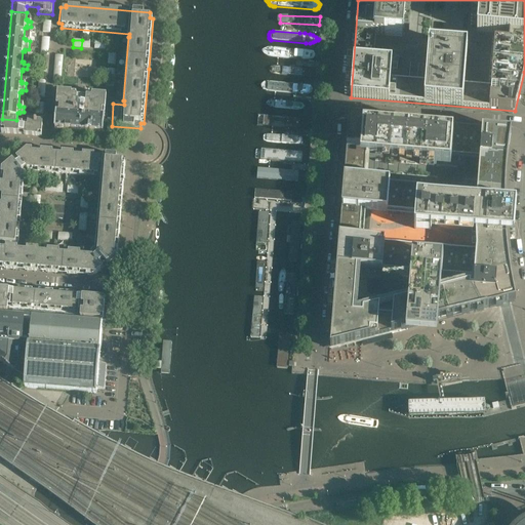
[(81,48),(89,48),(90,41),(82,40),(81,48)]
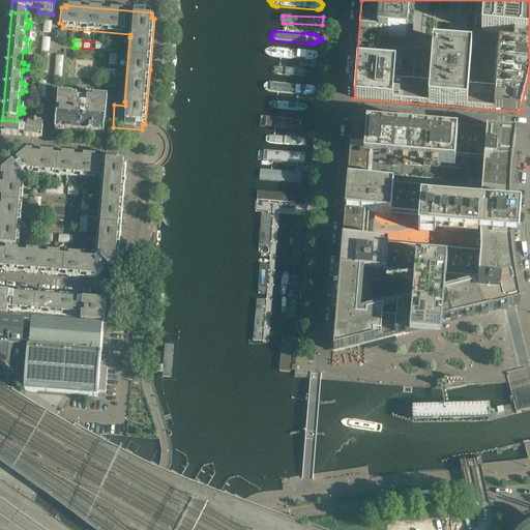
[(310,49),(272,48),(270,49),(269,50),(268,52),(268,53),(268,55),(269,56),(270,57),(272,58),(308,59),(312,59),(315,58),(318,56),(319,56),(317,53),(315,52),(313,50),(310,49)]
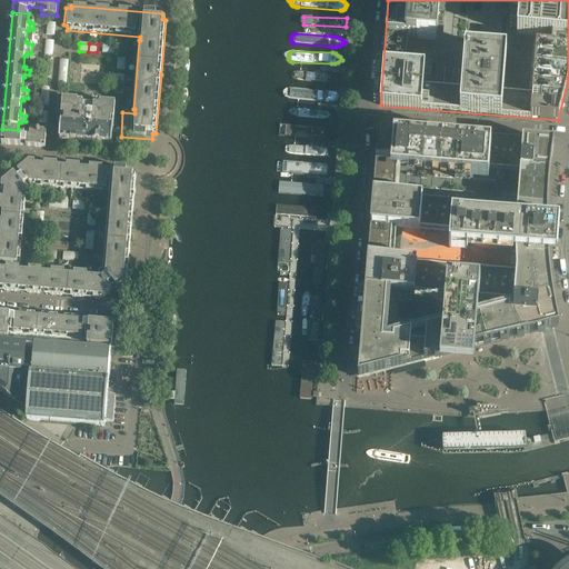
[(303,72),(296,78),(302,82),(332,83),(342,79),(333,73),(303,72)]
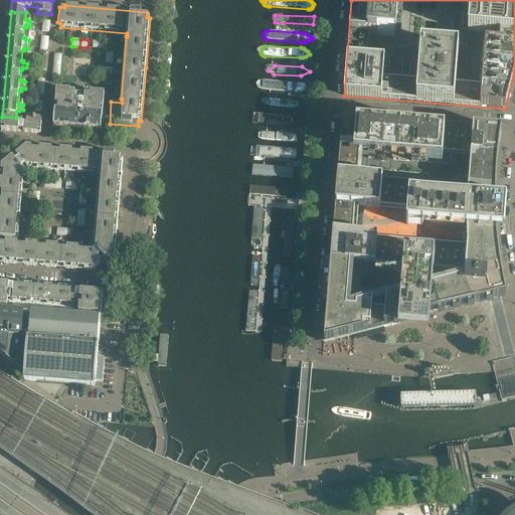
[(112,76),(113,68),(106,68),(105,76),(112,76)]
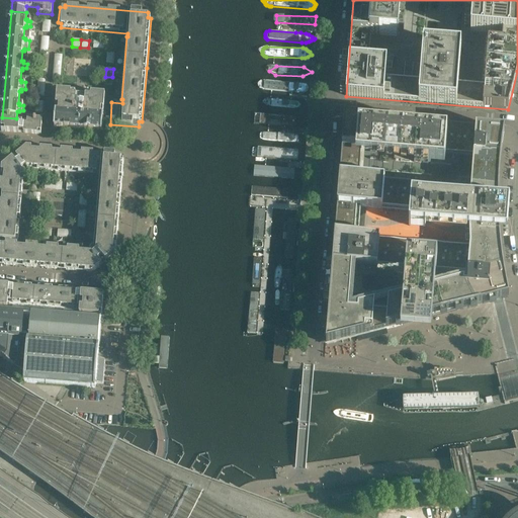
[(112,86),(112,77),(105,77),(104,85),(112,86)]
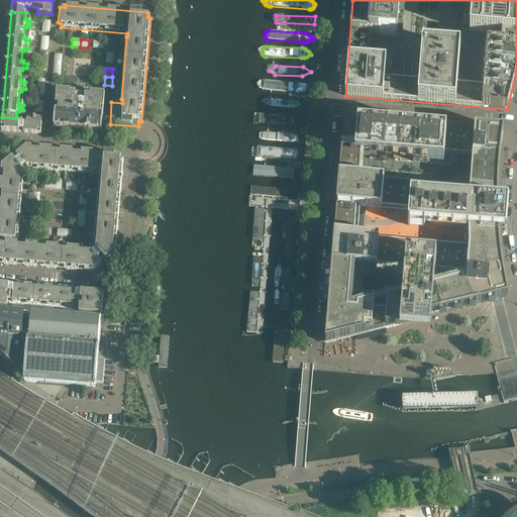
[(269,91),(270,91),(308,94),(309,86),(270,83),(269,83),(268,84),(267,84),(267,85),(266,85),(266,86),(266,87),(266,88),(266,89),(267,90),(268,91),(269,91)]
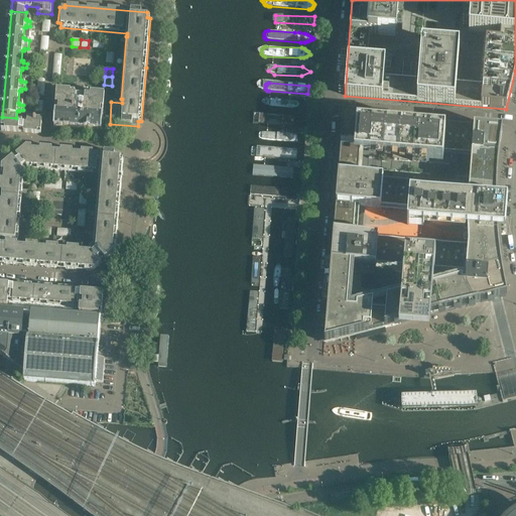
[(101,131),(105,95),(56,91),(55,109),(58,109),(58,112),(55,112),(54,127),(101,131)]
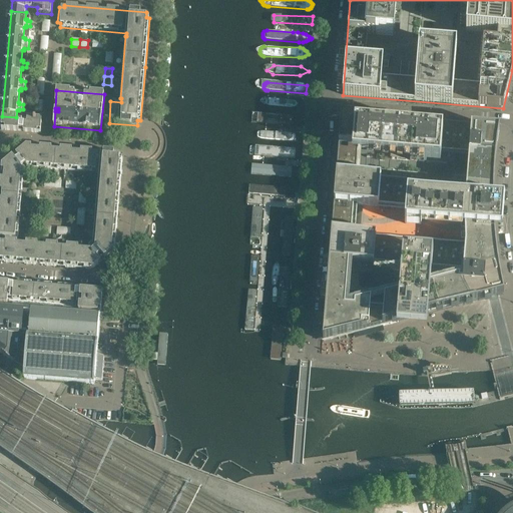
[(269,106),(297,108),(298,107),(299,106),(300,105),(300,103),(300,102),(299,101),(297,100),(269,98),(267,98),(265,98),(263,100),(261,101),(263,103),(265,105),(267,106),(269,106)]
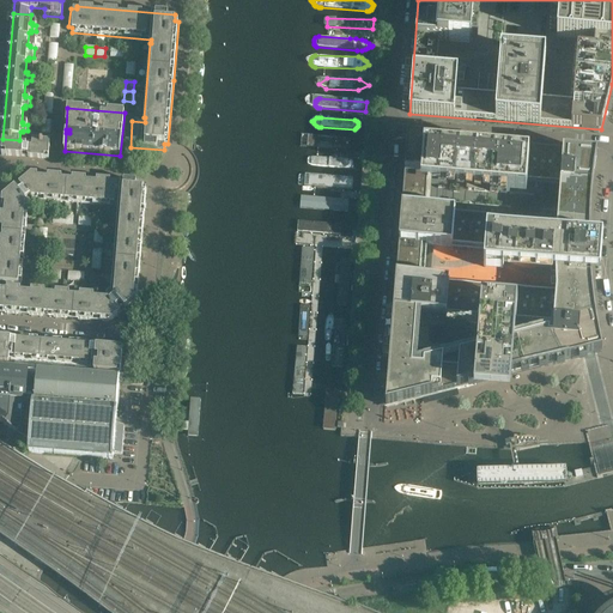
[(309,144),(310,145),(358,151),(359,150),(360,147),(360,146),(360,144),(360,143),(359,141),(313,137),(311,137),(310,138),(309,140),(309,141),(309,144)]
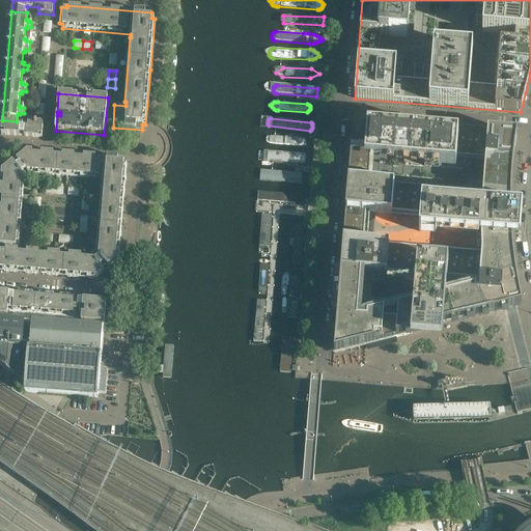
[(42,138),(43,123),(28,122),(28,129),(20,128),(17,128),(17,121),(2,120),(1,135),(42,138)]
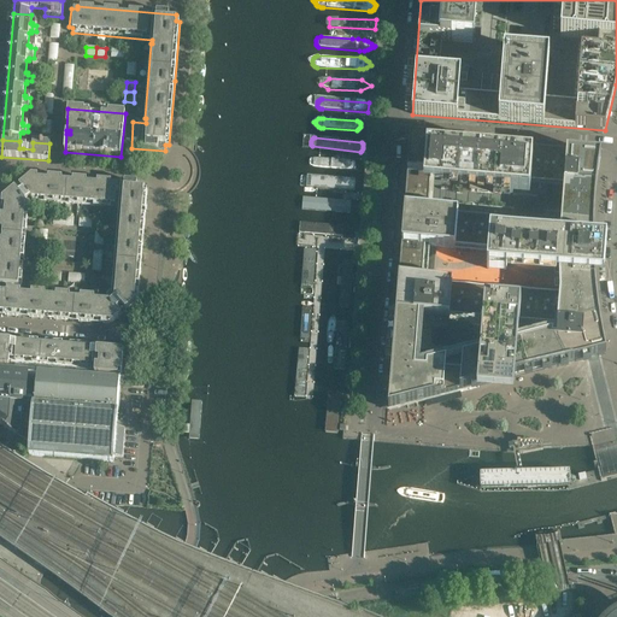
[(401,246),(392,365),(391,365),(391,366),(392,366),(388,410),(477,387),(477,395),(513,399),(515,377),(606,354),(604,342),(601,329),(599,313),(597,297),(587,295),(587,294),(423,281),(425,247),(436,248),(488,253),(487,270),(604,280),(606,244),(593,242),(594,228),(594,211),(597,189),(598,174),(600,156),(410,140),(401,246)]
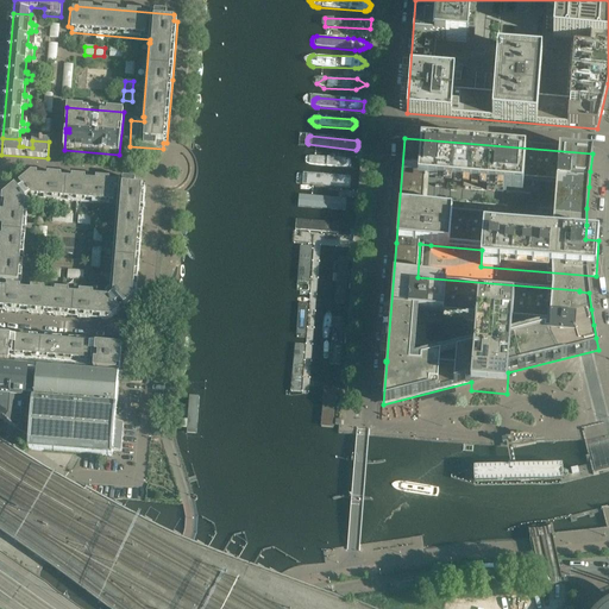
[(315,164),(316,165),(355,168),(357,168),(358,167),(359,165),(359,163),(359,162),(358,161),(357,159),(356,159),(316,157),(315,157),(314,158),(313,161),(313,162),(314,163),(315,164)]
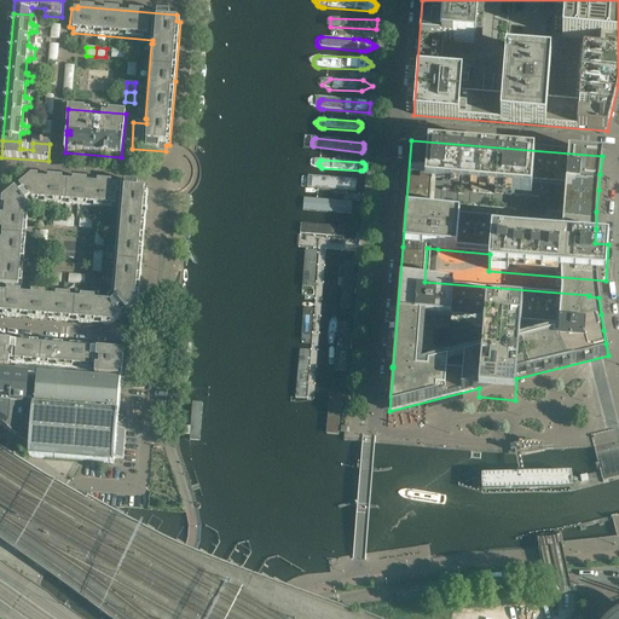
[(122,307),(126,312),(129,308),(131,310),(139,302),(148,191),(144,191),(145,185),(32,175),(3,200),(1,206),(5,207),(5,218),(1,217),(0,229),(0,230),(4,231),(3,242),(0,241),(0,254),(1,255),(0,266),(0,313),(4,314),(4,318),(21,319),(21,316),(28,316),(28,319),(45,320),(45,318),(52,318),(52,322),(69,323),(70,319),(77,320),(77,324),(94,325),(94,322),(102,323),(102,325),(109,327),(121,316),(117,311),(122,307)]
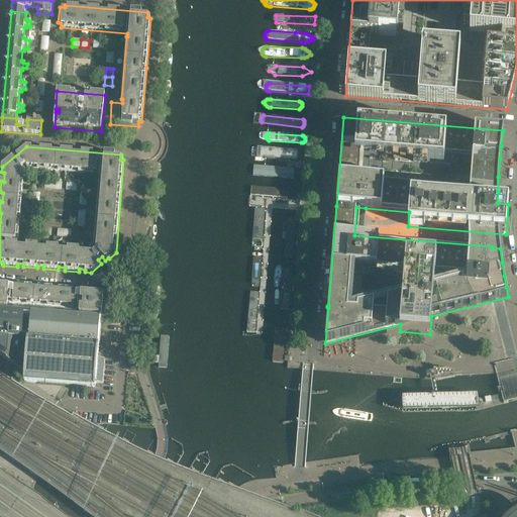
[(257,146),(256,157),(297,160),(298,149),(257,146)]
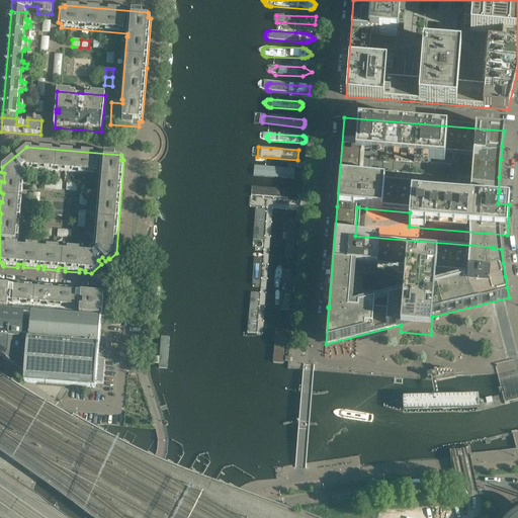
[(254,186),(253,196),(289,199),(297,195),(289,190),(254,186)]
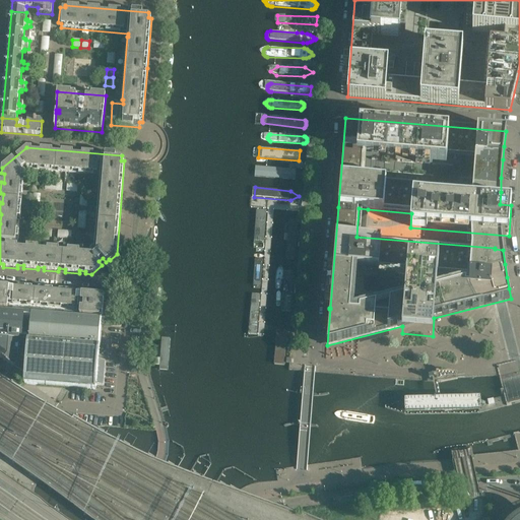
[(257,209),(254,247),(265,248),(268,210),(257,209)]
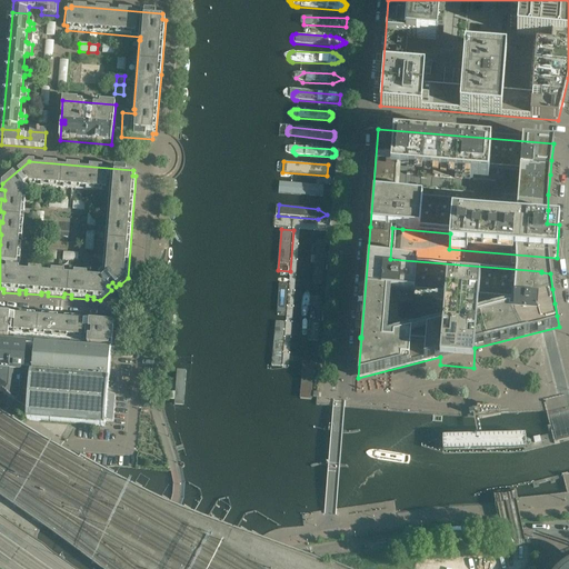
[(317,249),(315,279),(315,281),(316,282),(317,283),(319,285),(321,285),(322,283),(325,282),(326,281),(326,279),(328,248),(328,243),(327,242),(326,241),(323,240),(322,240),(320,240),(319,242),(318,243),(317,249)]
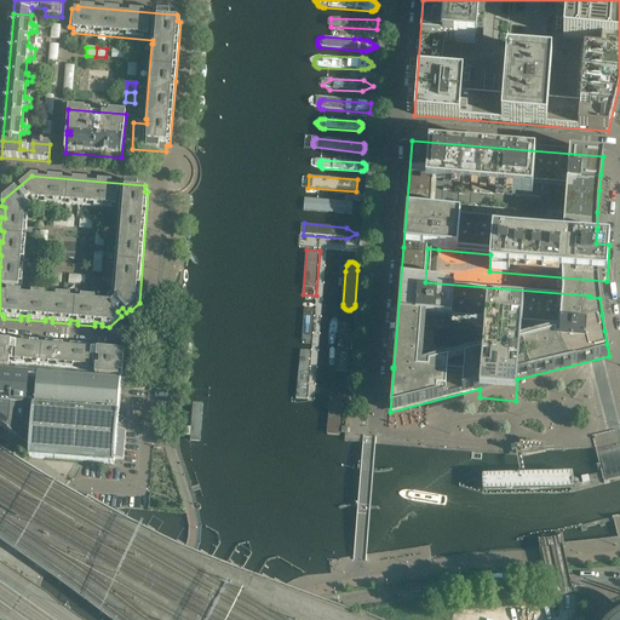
[(305,306),(302,342),(311,343),(315,306),(305,306)]
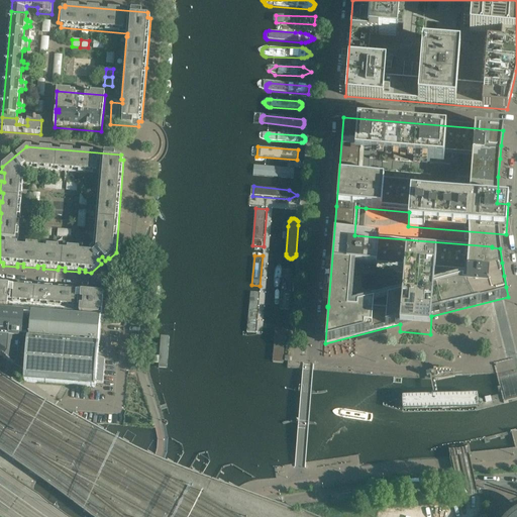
[(293,299),(293,297),(294,273),(294,272),(294,271),(293,269),(292,269),(290,269),(289,269),(287,270),(287,271),(286,272),(284,297),(284,298),(285,300),(286,301),(287,301),(289,302),(291,301),(292,300),(293,299)]
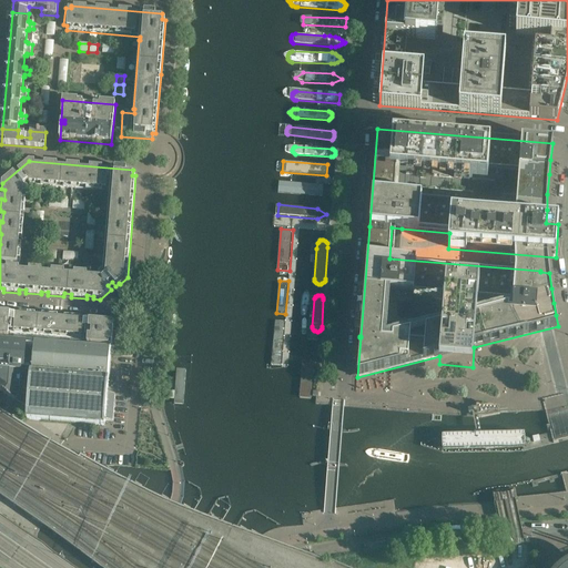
[(0,337),(111,347),(113,323),(102,323),(102,320),(0,311),(0,337)]
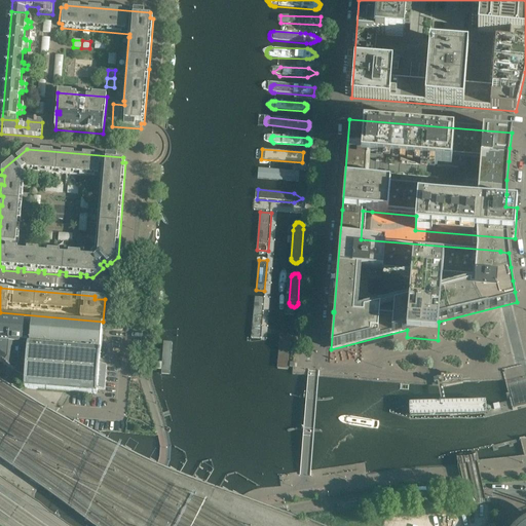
[(253,302),(251,333),(261,333),(264,303),(253,302)]
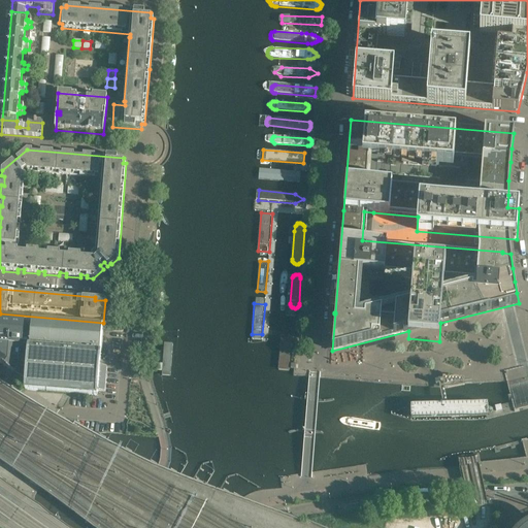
[(100,366),(102,345),(103,345),(104,333),(103,333),(104,327),(105,326),(0,316),(0,364),(14,374),(10,381),(25,390),(97,396),(98,391),(105,392),(107,367),(100,366)]
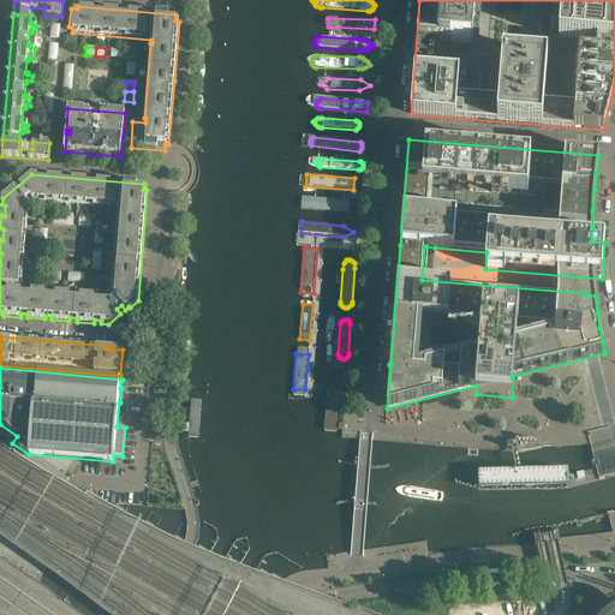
[(192,384),(189,436),(189,439),(190,440),(191,441),(193,441),(195,441),(197,440),(198,439),(198,437),(203,386),(203,383),(202,382),(199,381),(198,381),(196,381),(195,382),(193,383),(192,384)]
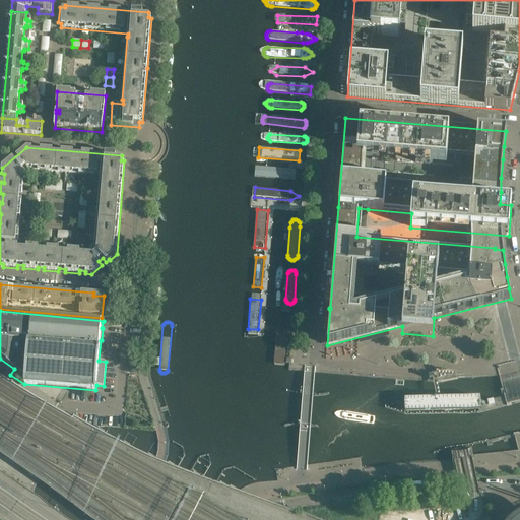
[(284,367),(287,331),(274,330),(271,366),(284,367)]
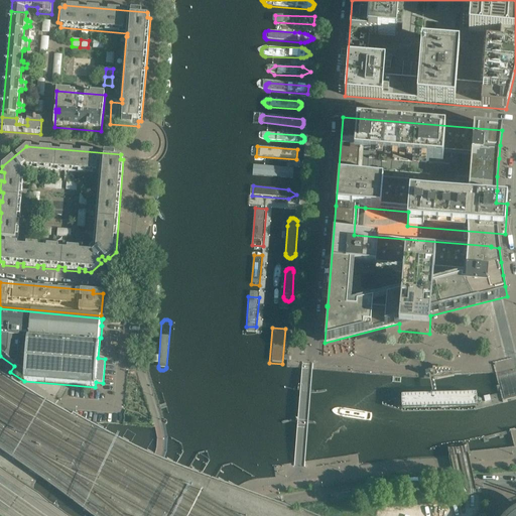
[(166,377),(159,379),(169,416),(177,414),(166,377)]
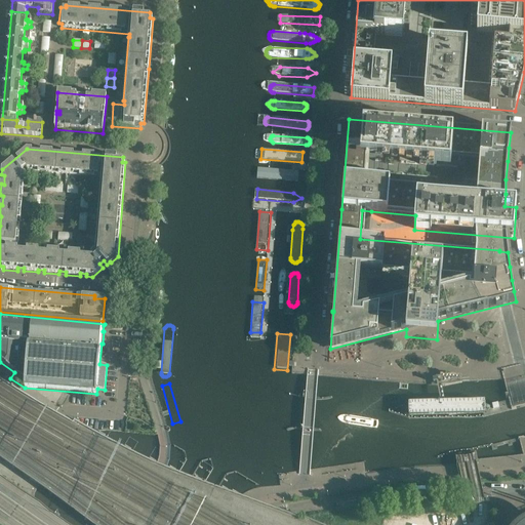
[(485,401),(444,402),(408,403),(409,416),(485,414),(485,401)]
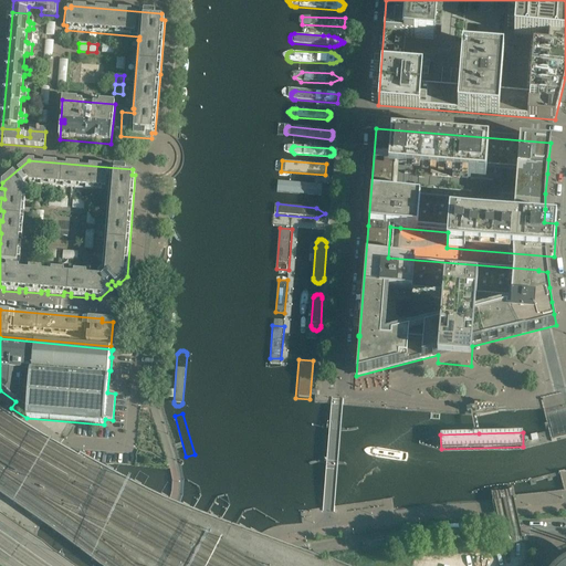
[(14,502),(40,460),(29,453),(3,495),(14,502)]
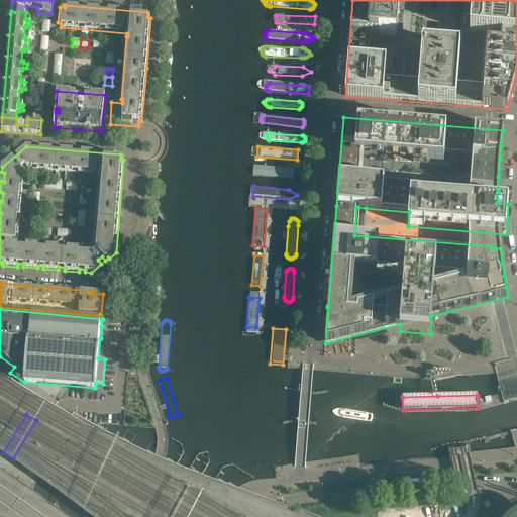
[(25,467),(48,427),(39,422),(15,460),(25,467)]
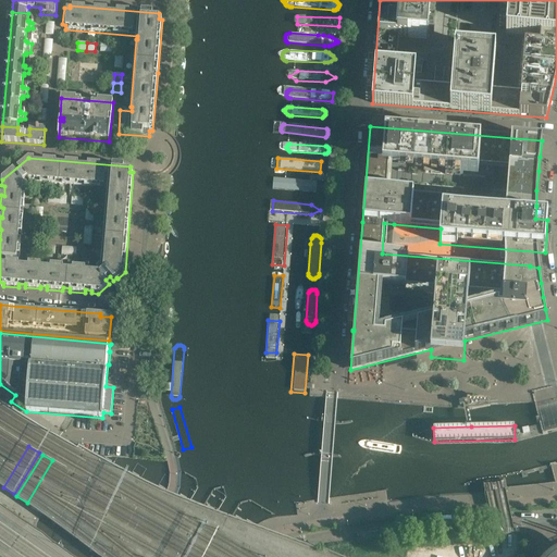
[(0,484),(1,485),(13,465),(3,458),(0,463),(0,484)]
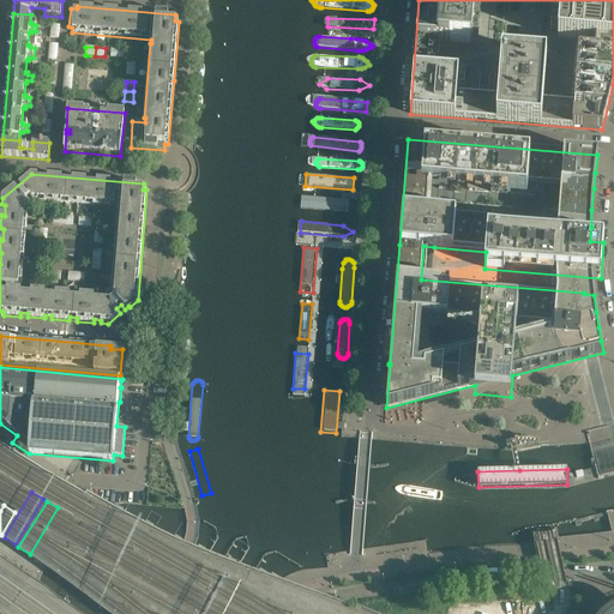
[(43,566),(73,517),(61,510),(31,559),(43,566)]
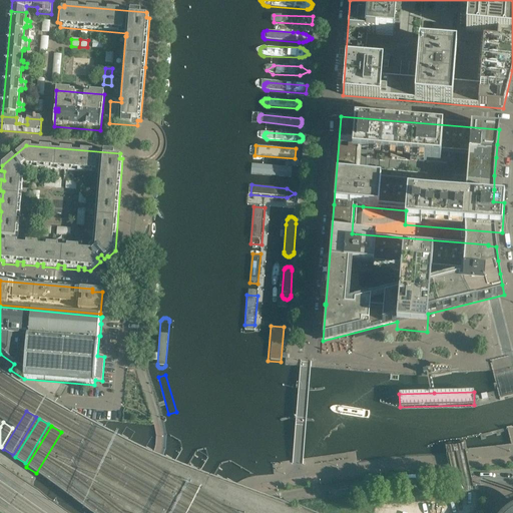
[(225,494),(227,491),(223,489),(220,494),(210,488),(200,504),(206,508),(208,508),(225,494)]
